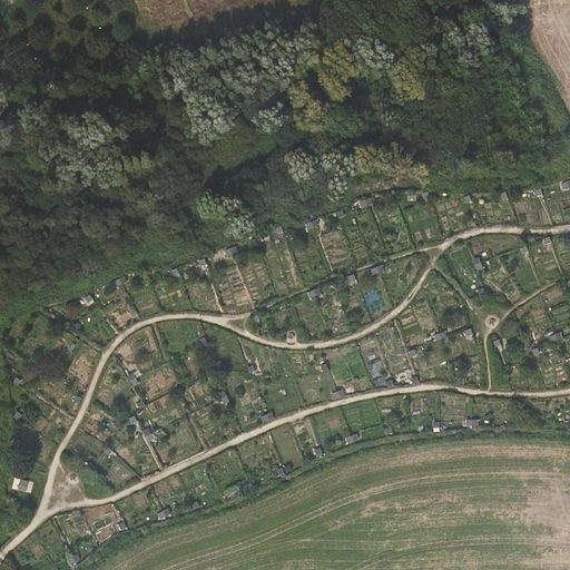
[(361,207),(373,204),(371,198),(360,202),(361,207)]
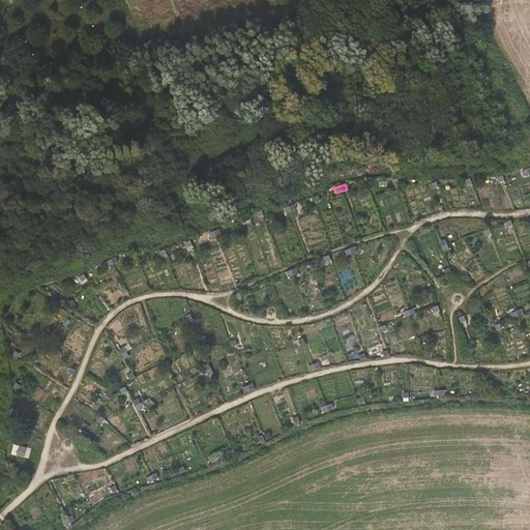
[(296,210),(294,204),(284,208),(286,214),(296,210)]
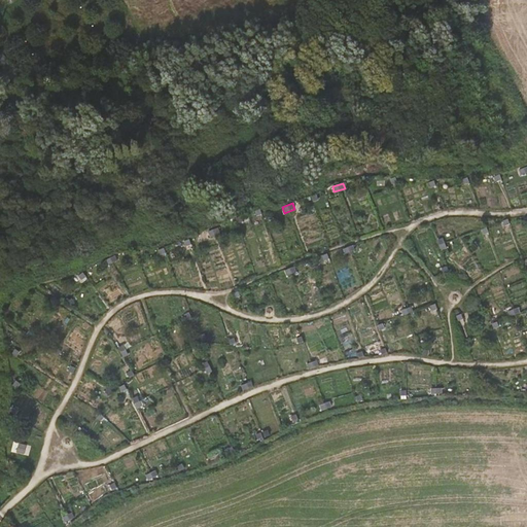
[(220,233),(218,227),(208,232),(209,237),(220,233)]
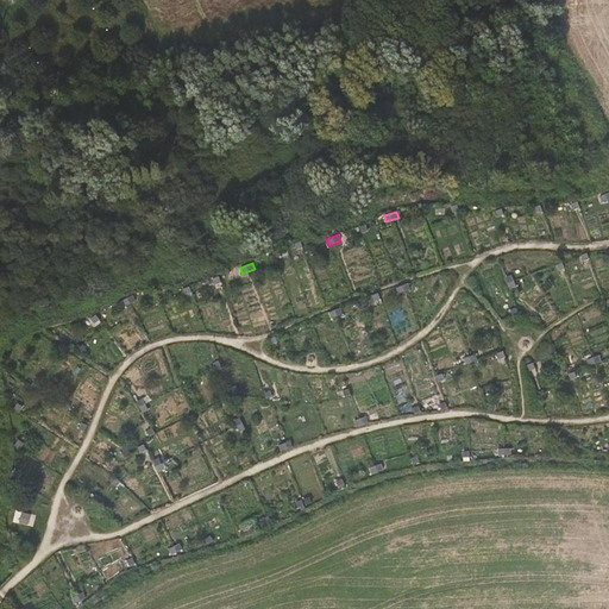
[(516,287),(512,275),(506,277),(509,289),(516,287)]
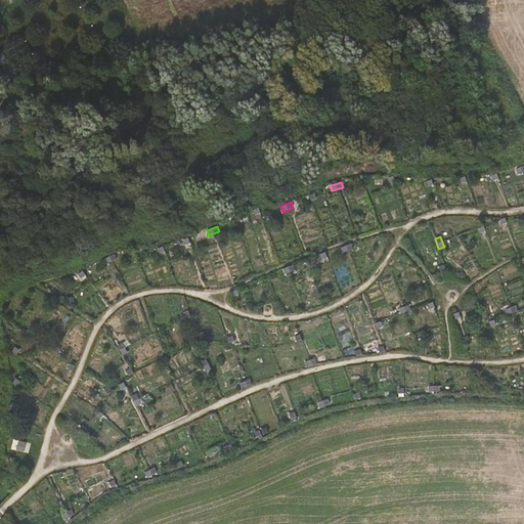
[(353,249),(351,244),(341,248),(343,253),(353,249)]
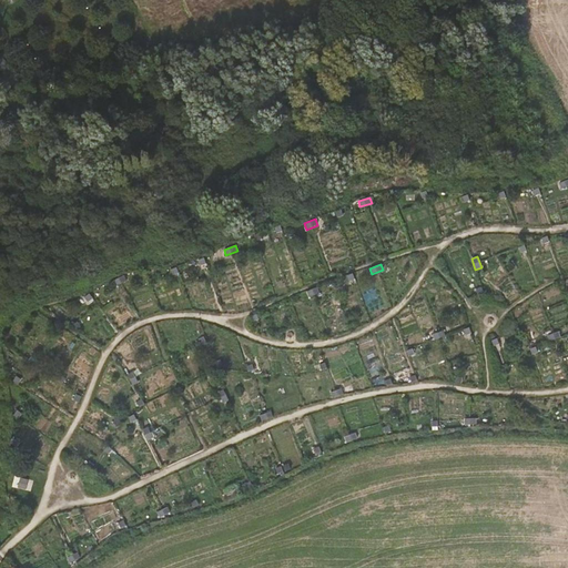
[(128,281),(124,275),(113,281),(117,286),(128,281)]
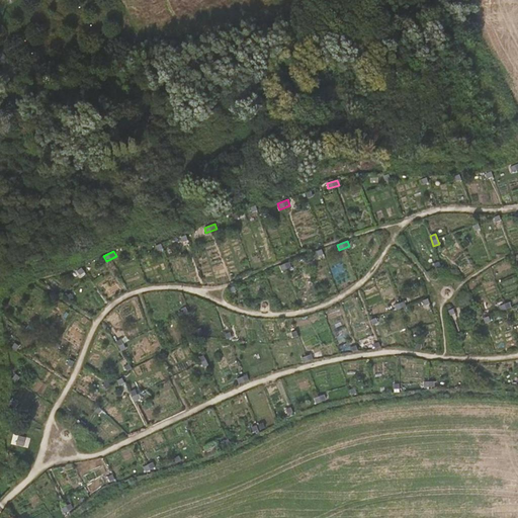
[(291,267),(289,262),(279,266),(281,271),(291,267)]
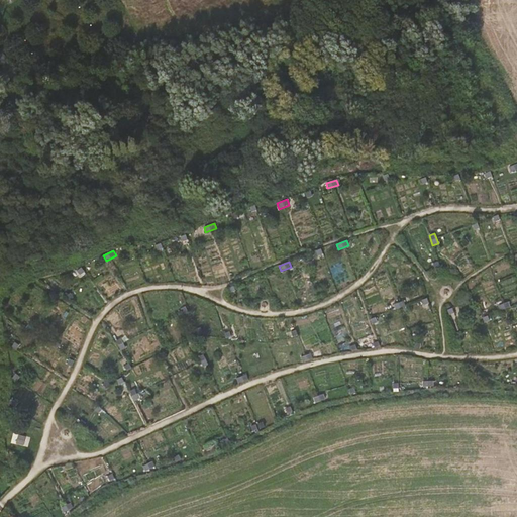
[(406,306),(403,301),(393,305),(395,310),(406,306)]
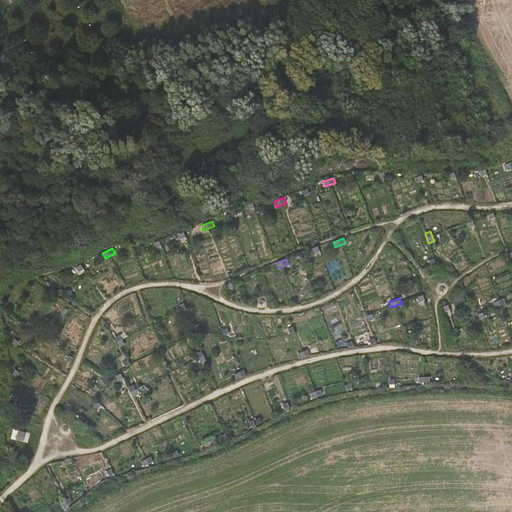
[(506,304),(503,299),(493,303),(495,308),(506,304)]
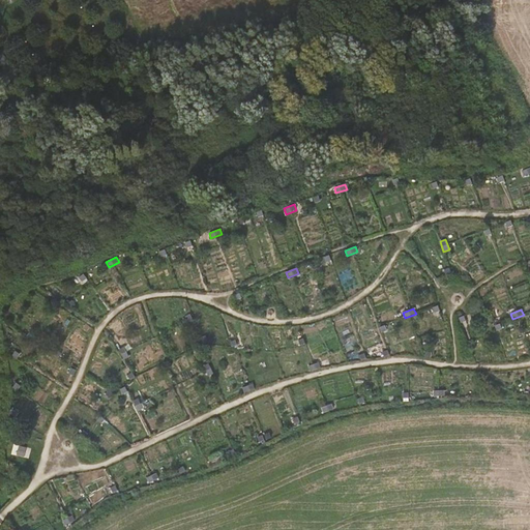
[(196,324),(190,315),(185,317),(190,327),(196,324)]
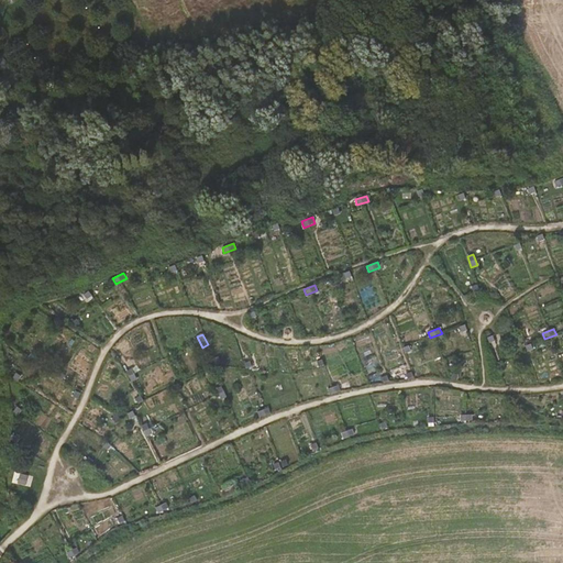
[(42,360),(32,353),(29,359),(37,365),(42,360)]
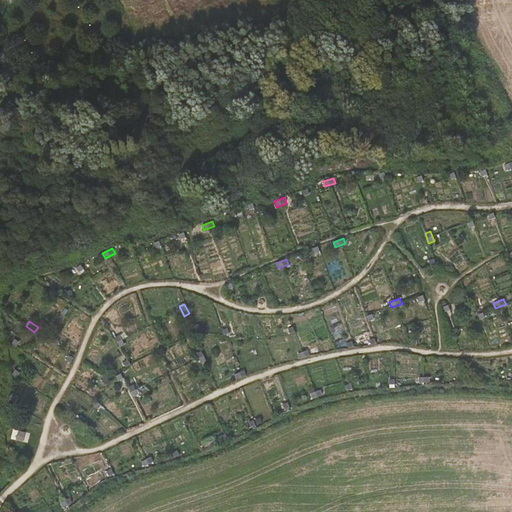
[(125,345),(120,335),(115,338),(120,347),(125,345)]
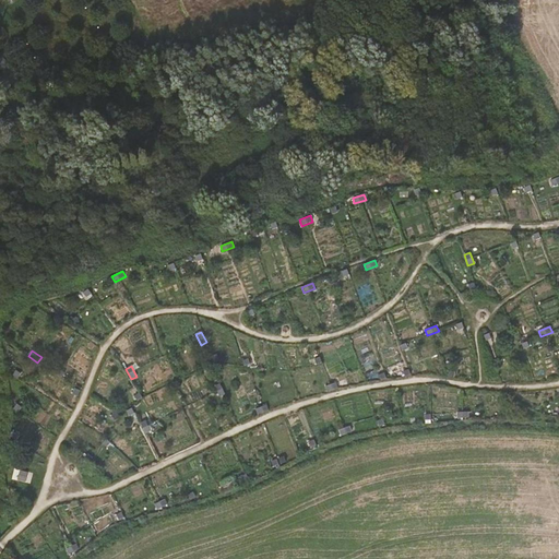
[(339,388),(335,382),(325,387),(326,392),(339,388)]
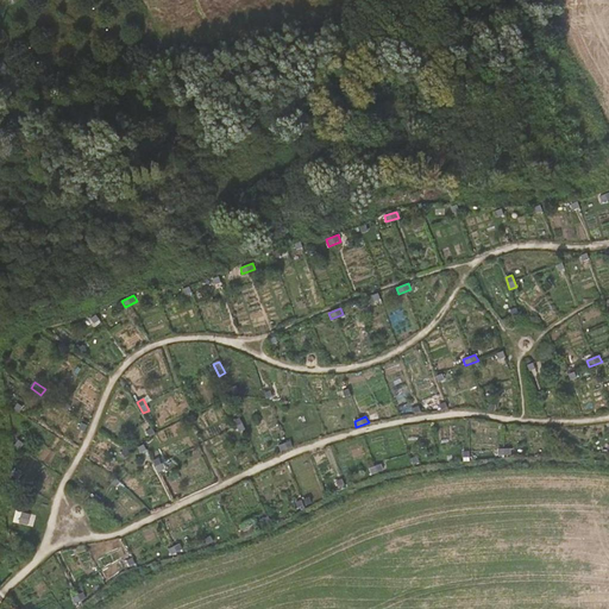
[(245,429),(240,418),(234,421),(239,432),(245,429)]
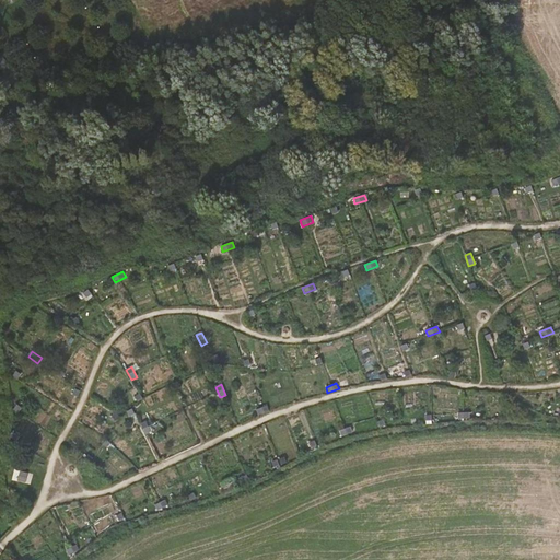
[(258,416),(269,411),(267,406),(256,410),(258,416)]
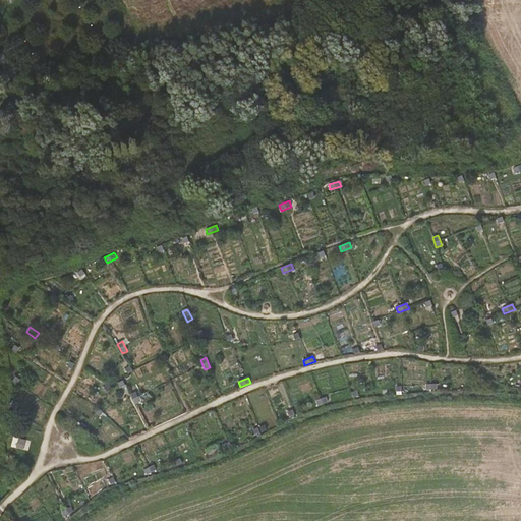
[(140,401),(136,392),(131,394),(135,404),(140,401)]
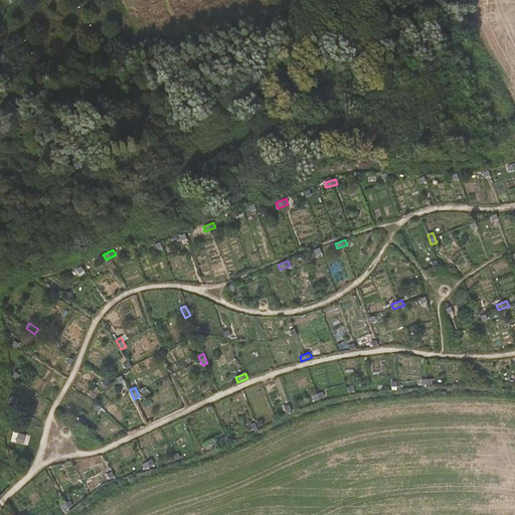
[(324,397),(322,392),(312,396),(314,401),(324,397)]
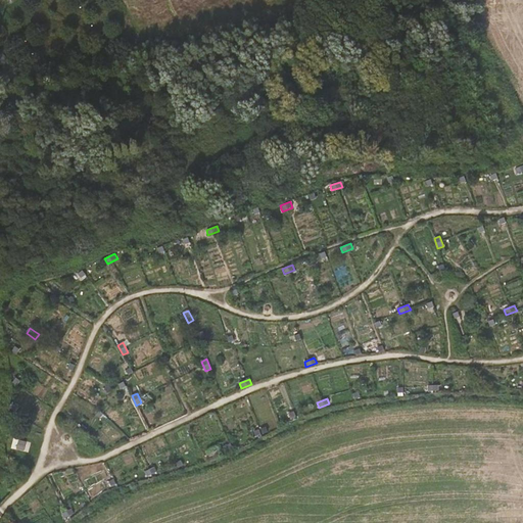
[(154,467),(144,472),(147,477),(157,472),(154,467)]
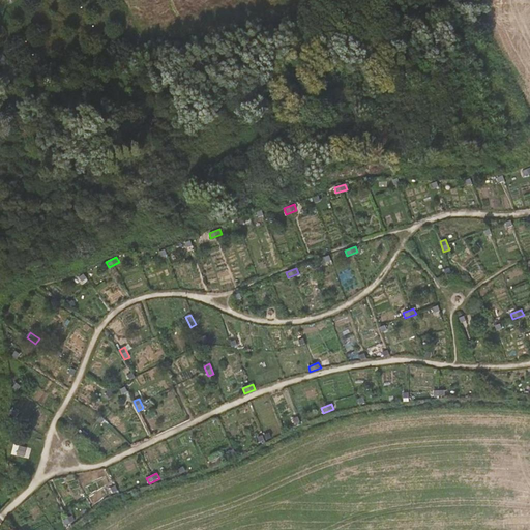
[(72,516),(63,521),(65,526),(76,521),(72,516)]
